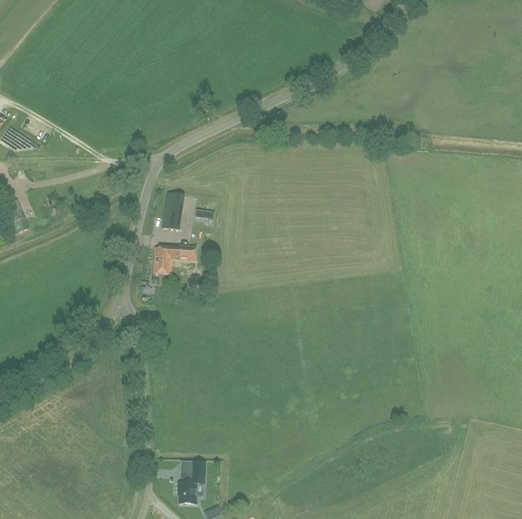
[(178,229),(185,194),(168,192),(162,226),(178,229)]
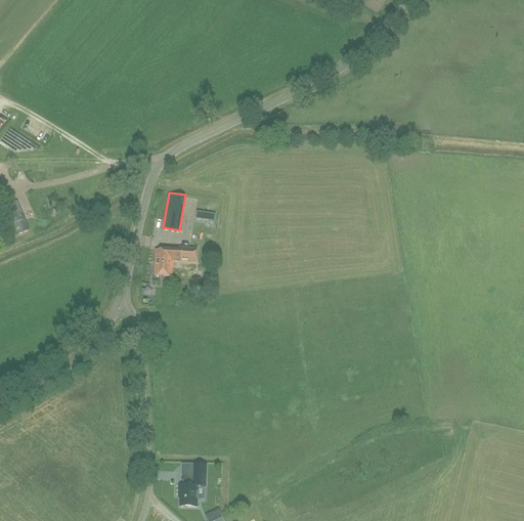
[(12,234),(17,232),(29,227),(17,199),(6,204),(13,222),(7,224),(12,234)]
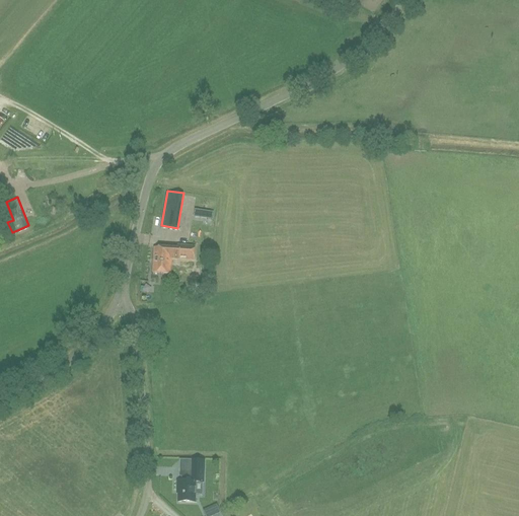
[(177,247),(172,246),(172,256),(194,258),(195,244),(177,243),(177,247)]
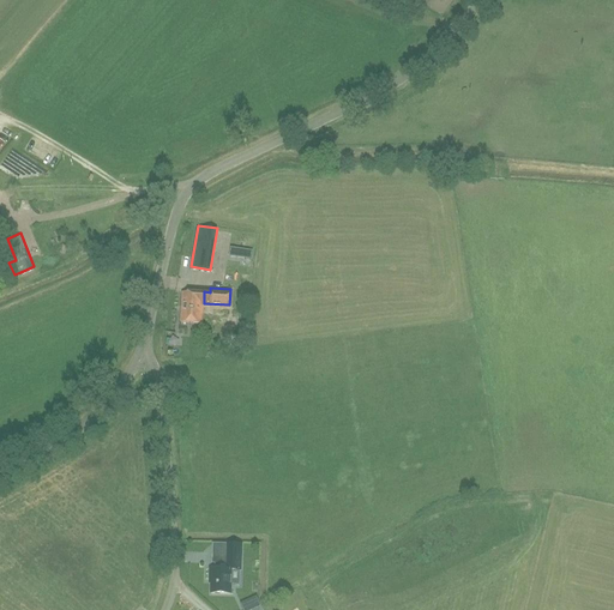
[(203,303),(204,303),(204,291),(182,290),(181,320),(202,321),(203,303)]
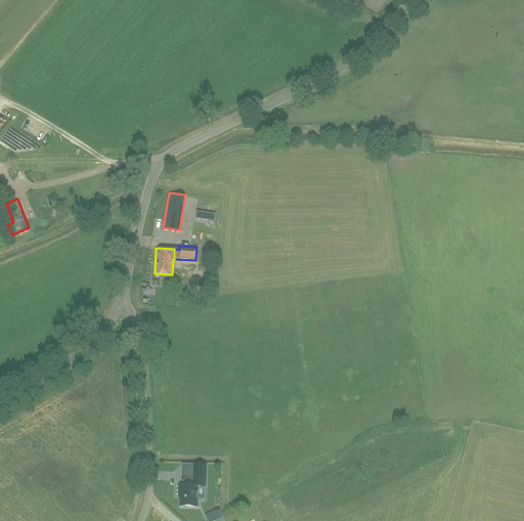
[(206,485),(206,474),(193,473),(193,484),(179,484),(179,491),(180,491),(180,505),(197,506),(198,485),(206,485)]
